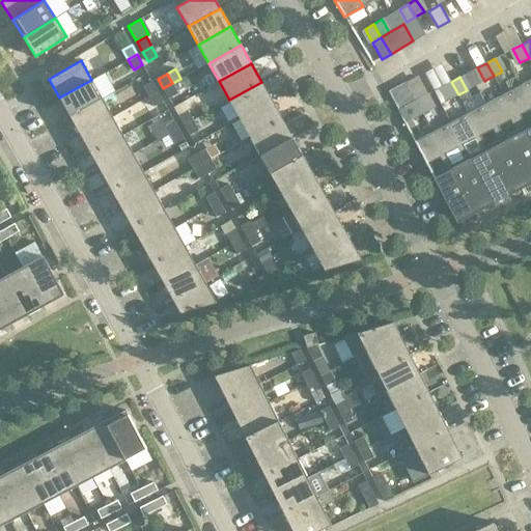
[(530,79),(521,85),(530,105),(530,79)]
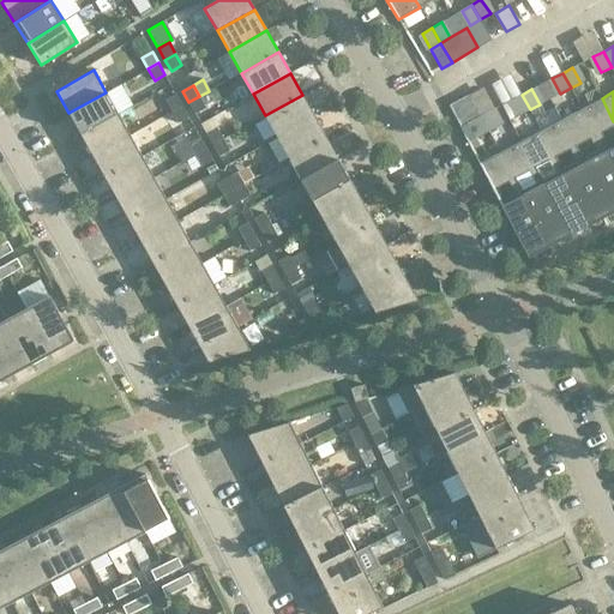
[(118,114),(106,92),(68,113),(80,134),(118,114)]
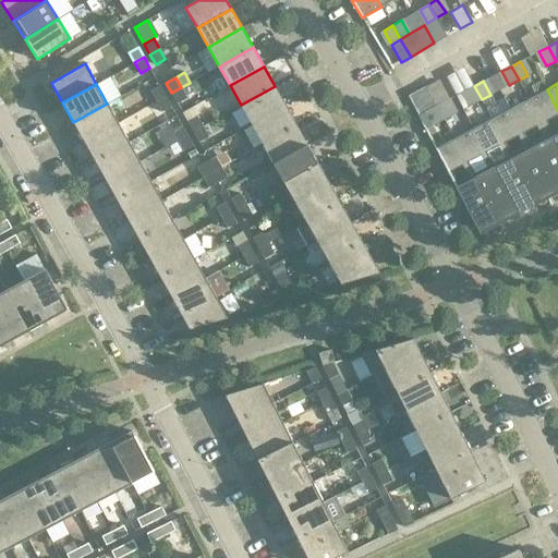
[(166,96),(160,86),(150,91),(156,101),(166,96)]
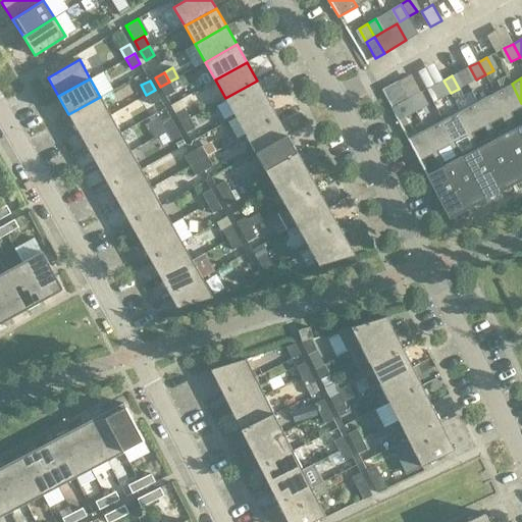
[(267,99),(257,81),(225,98),(236,116),(267,99)]
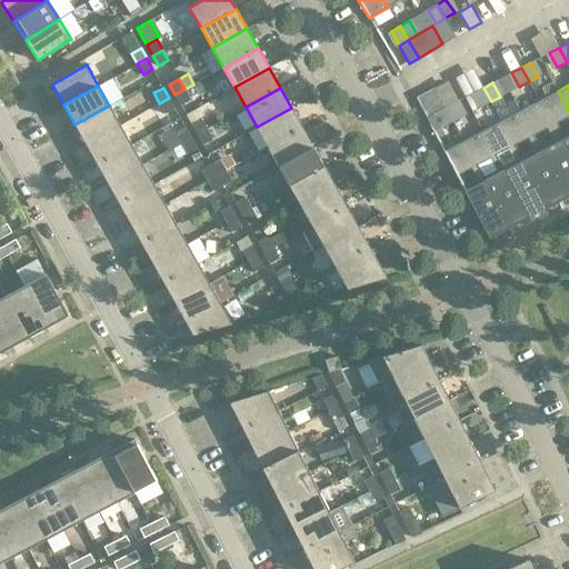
[(426,118),(446,108),(436,88),(416,98),(426,118)]
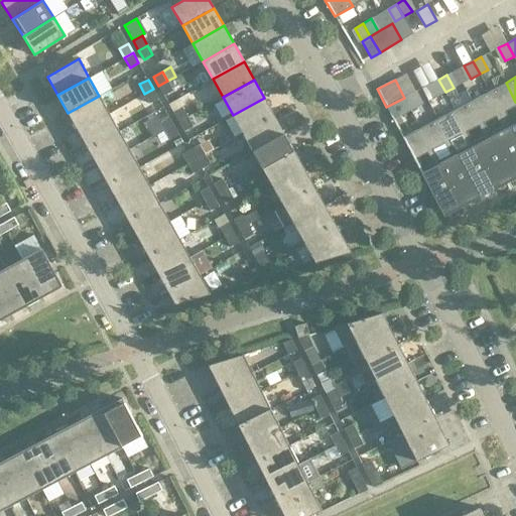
[(445,92),(438,80),(430,84),(436,97),(445,92)]
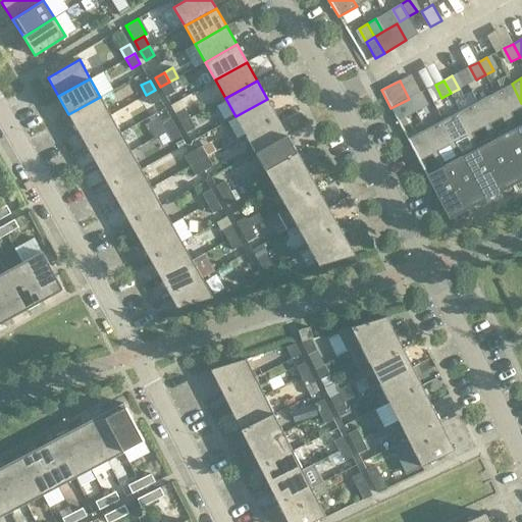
[(174,92),(169,82),(160,87),(166,97),(174,92)]
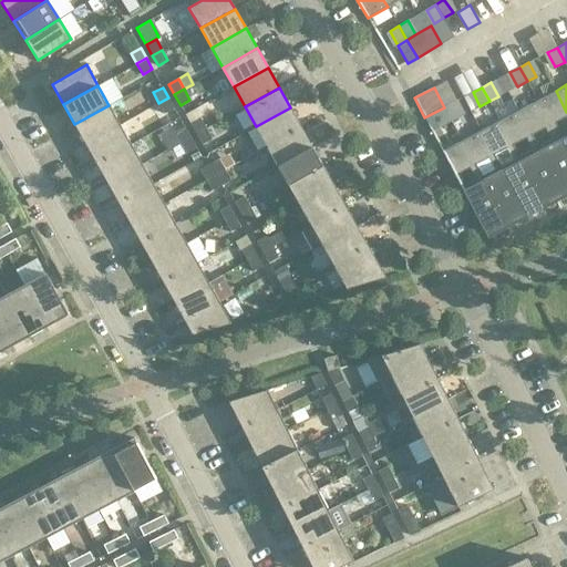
[(566,115),(566,112),(556,91),(537,101),(566,157),(566,131),(562,134),(555,123),(566,115)]
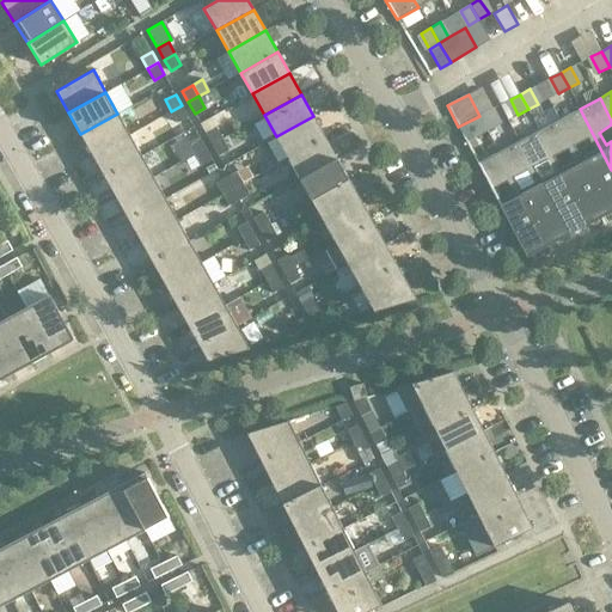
[(188,117),(182,105),(171,111),(178,123),(188,117)]
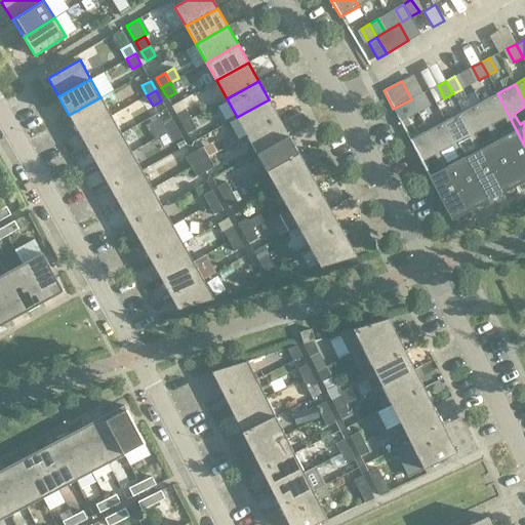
[(524,177),(524,146),(497,93),(480,103),(492,125),(505,119),(511,129),(497,136),(521,180),(524,177)]
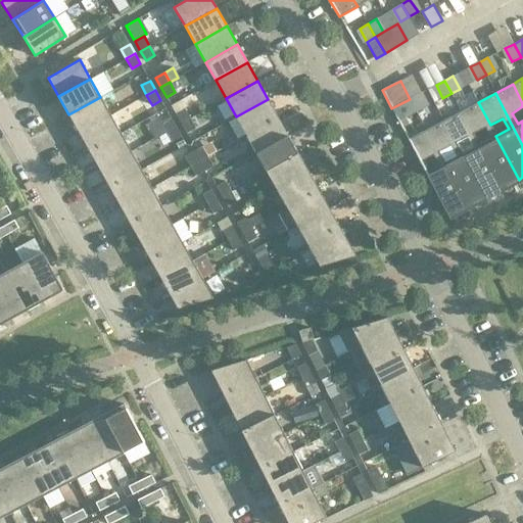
[(419,94),(410,99),(417,111),(425,107),(419,94)]
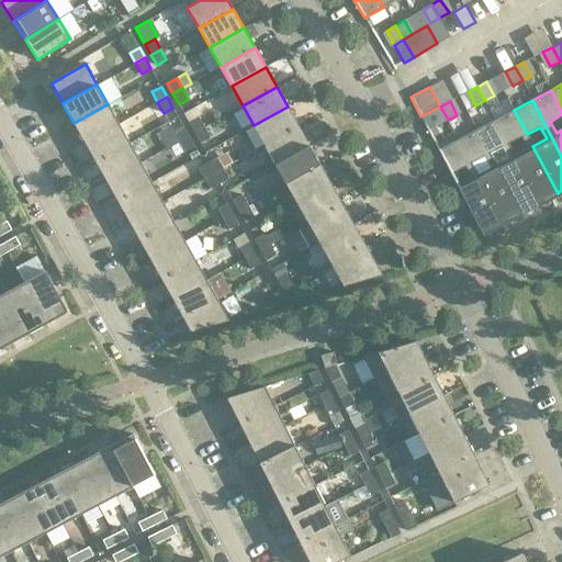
[(119,124),(108,104),(74,123),(85,143),(119,124)]
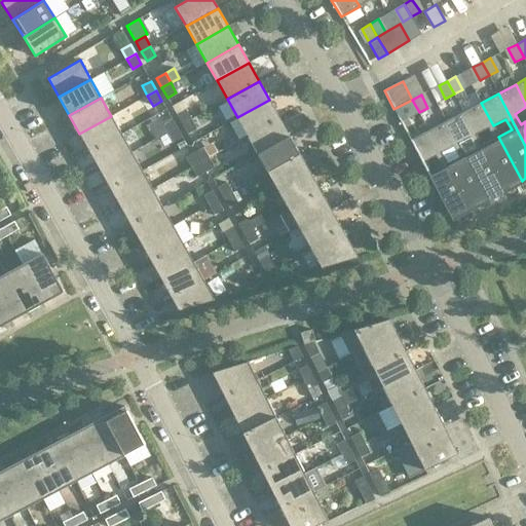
[(279,117),(269,100),(237,117),(248,136),(279,117)]
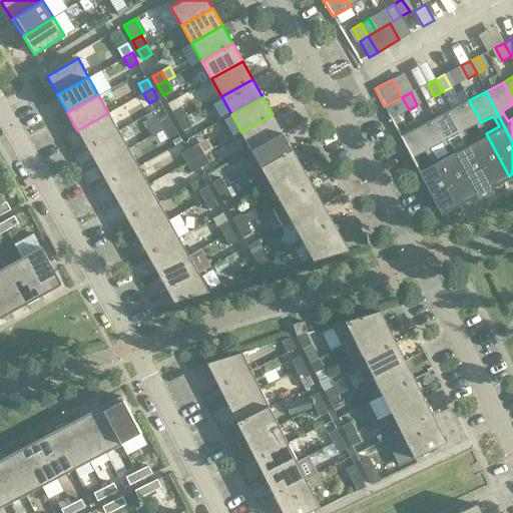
[(409,109),(402,97),(394,101),(400,114),(409,109)]
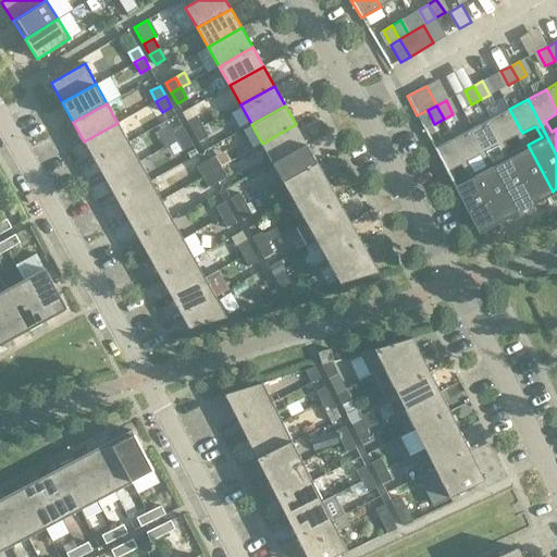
[(522,133),(509,109),(491,119),(504,143),(517,135),(523,147),(509,155),(534,201),(553,192),(528,145),(522,133)]
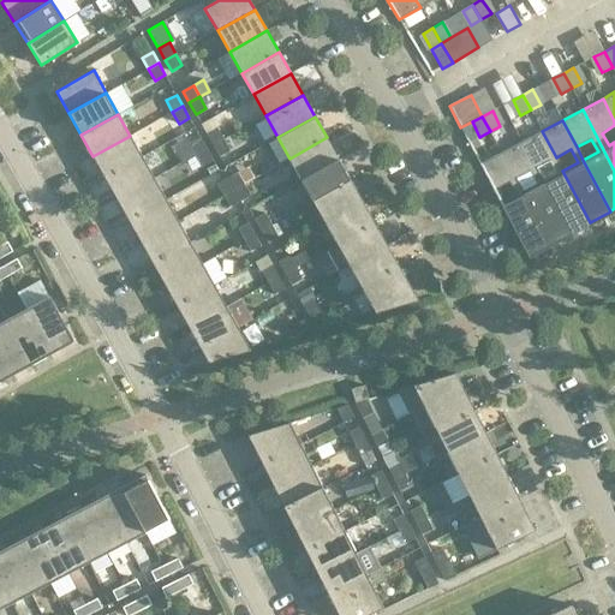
[(216,127),(207,133),(213,145),(224,139),(216,127)]
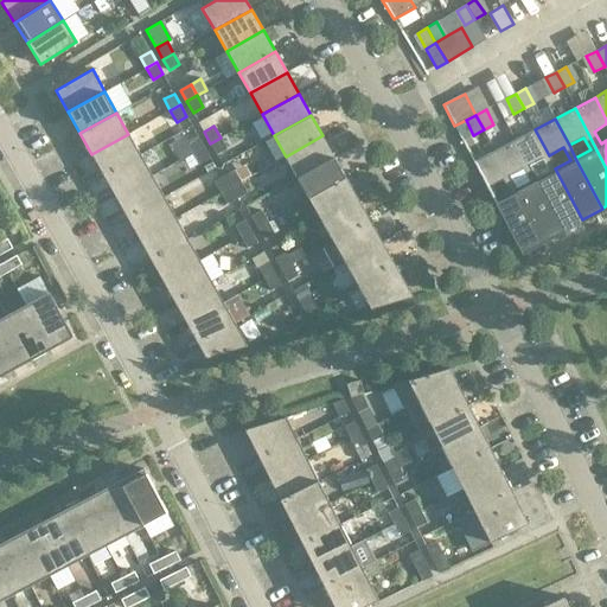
[(582,219),(555,168),(549,155),(535,129),(515,140),(529,166),(543,158),(550,171),(535,179),(562,229),(582,219)]
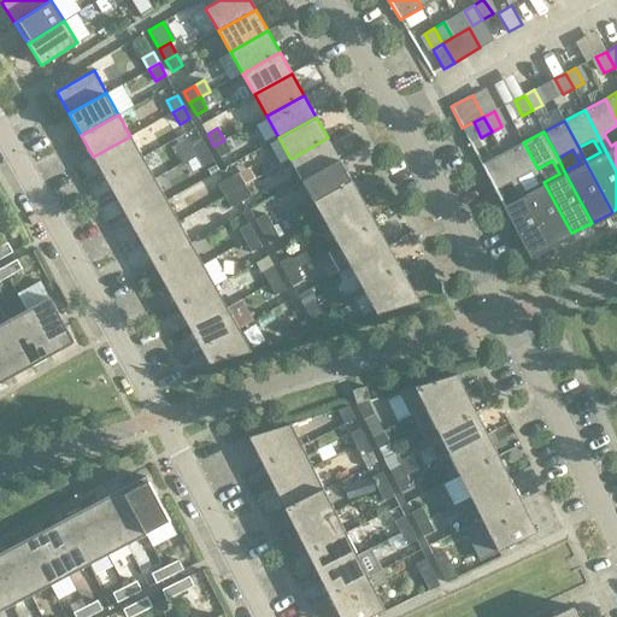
[(142,157),(130,136),(93,157),(105,178),(142,157)]
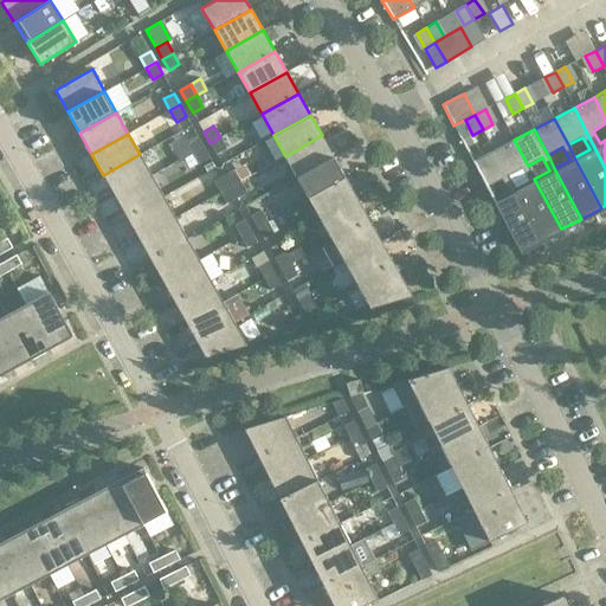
[(204,147),(198,135),(187,141),(193,153),(204,147)]
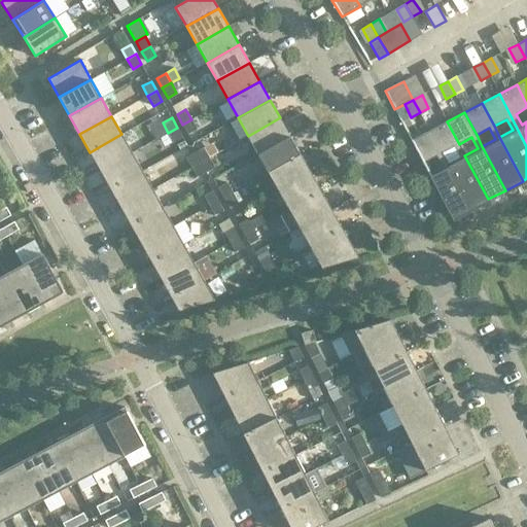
[(290,136),(280,117),(248,136),(258,154),(290,136)]
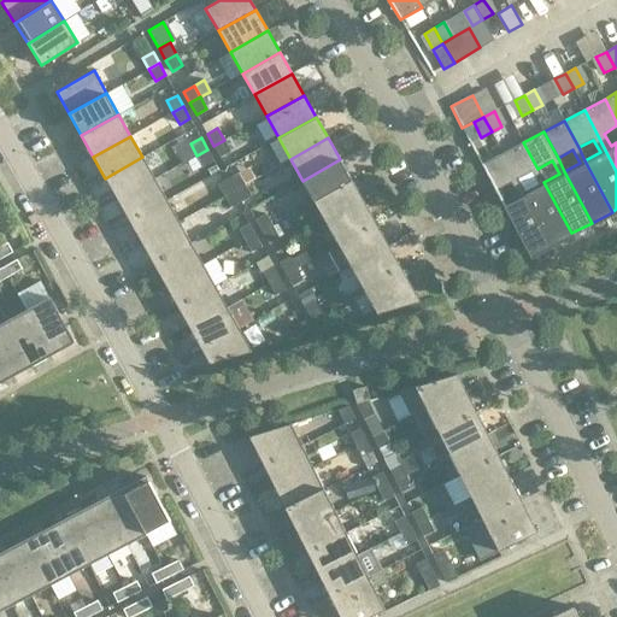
[(230,151),(224,140),(213,146),(221,157),(230,151)]
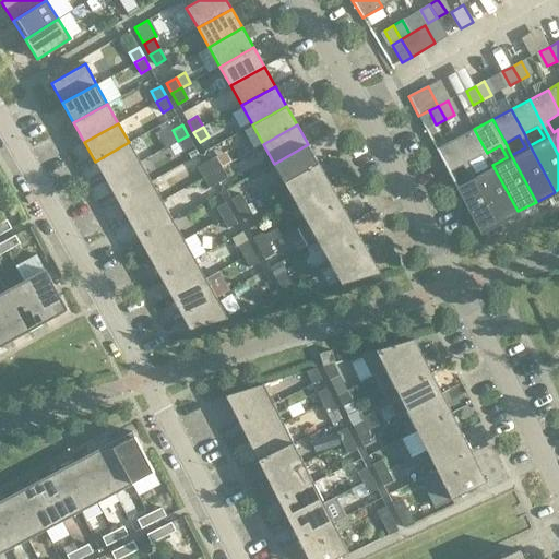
[(518,211),(492,165),(487,153),(474,129),(455,139),(468,163),(482,155),(488,167),(474,175),(499,221),(518,211)]
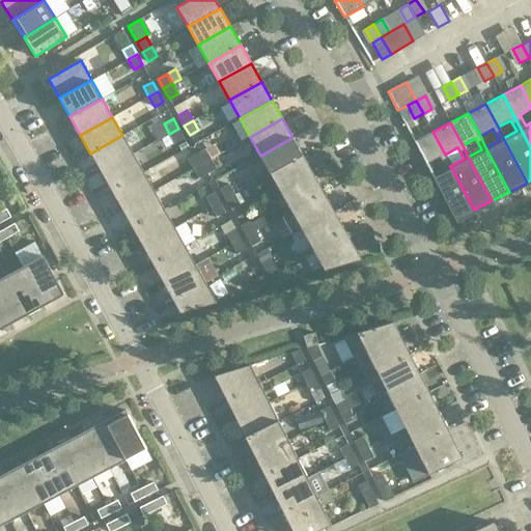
[(184,138),(178,129),(169,134),(175,143),(184,138)]
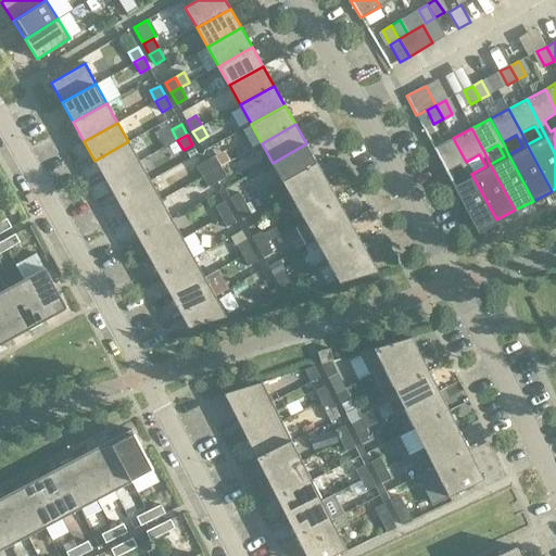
[(496,219),(471,174),(466,162),(453,138),(433,148),(446,172),(460,164),(466,176),(452,184),(477,230),(496,219)]
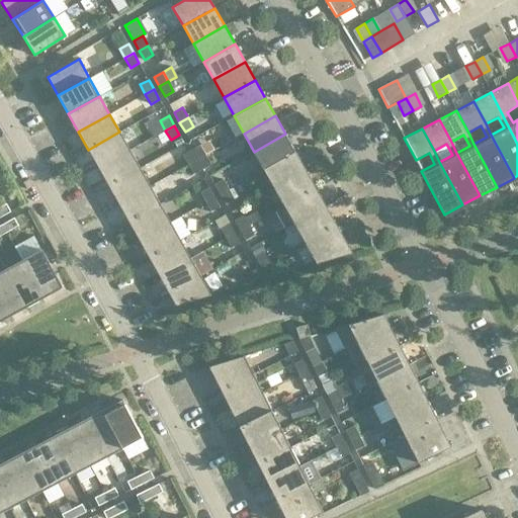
[(130,150),(119,132),(88,150),(98,168),(130,150)]
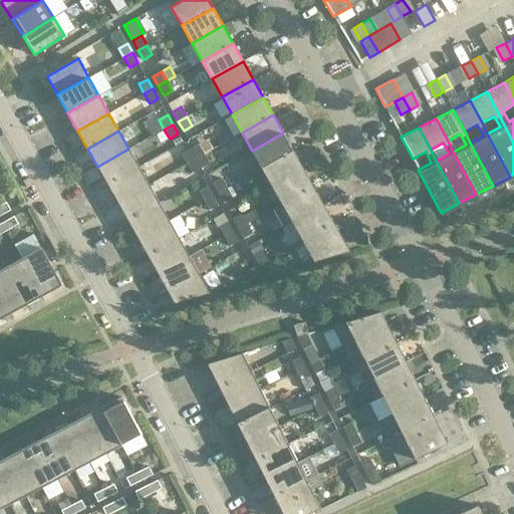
[(293,151),(283,133),(252,151),(262,168),(293,151)]
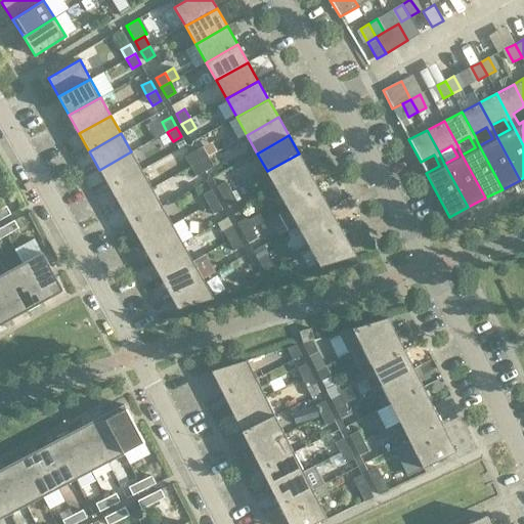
[(203,146),(193,151),(199,162),(208,157),(203,146)]
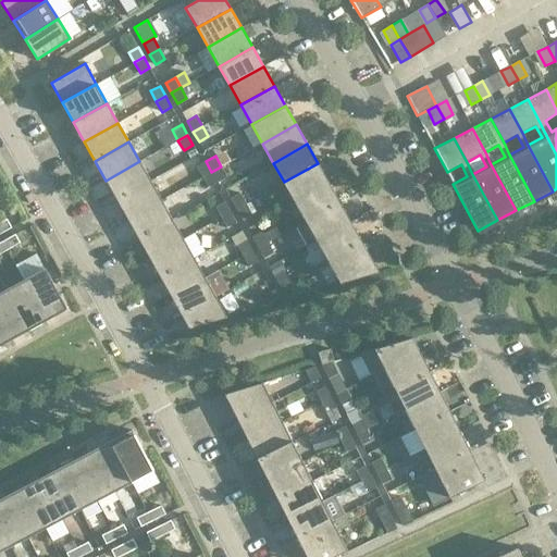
[(150,181),(139,161),(106,181),(116,199),(150,181)]
